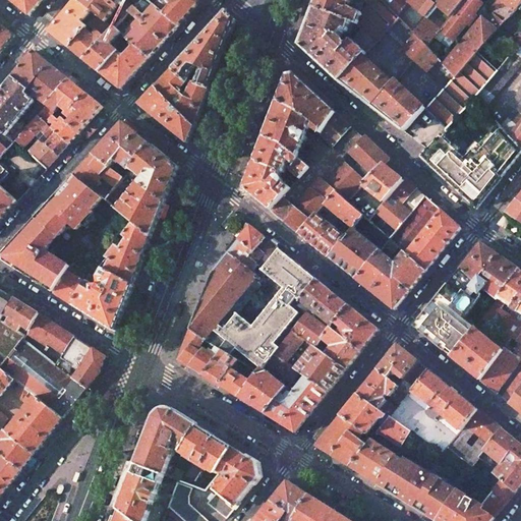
[(10,0),(21,8),(31,16),(44,0),(10,0)]
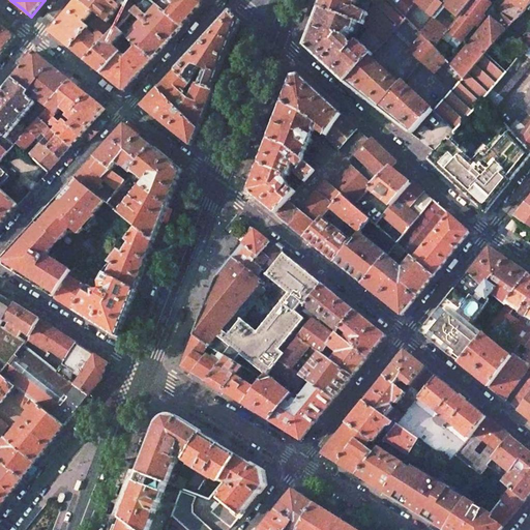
[(99,15),(81,0),(78,0),(68,12),(52,33),(60,40),(71,49),(87,30),(90,27),(85,23),(90,18),(92,18),(93,17),(96,19),(99,15)]
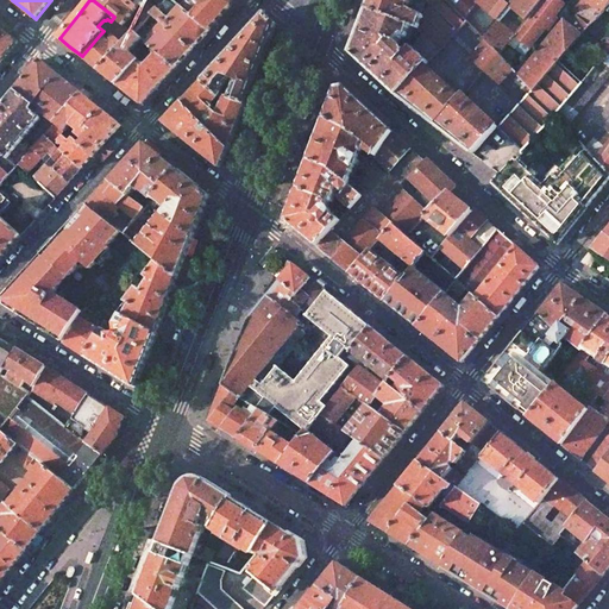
[(93,0),(114,17),(136,35),(143,26),(150,18),(164,0),(93,0)]
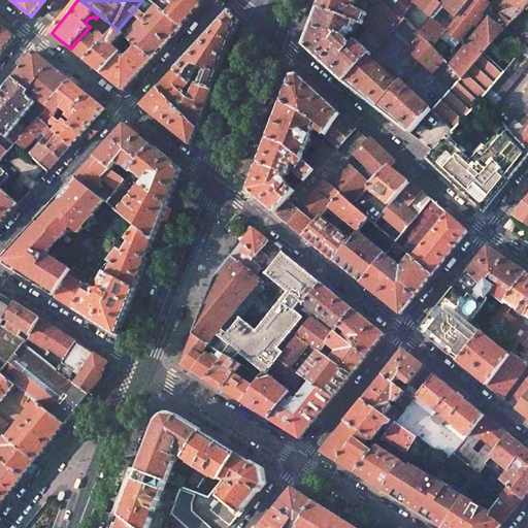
[(156,5),(150,0),(142,0),(130,15),(133,19),(135,17),(143,24),(129,39),(133,42),(153,59),(167,43),(183,27),(156,5)]
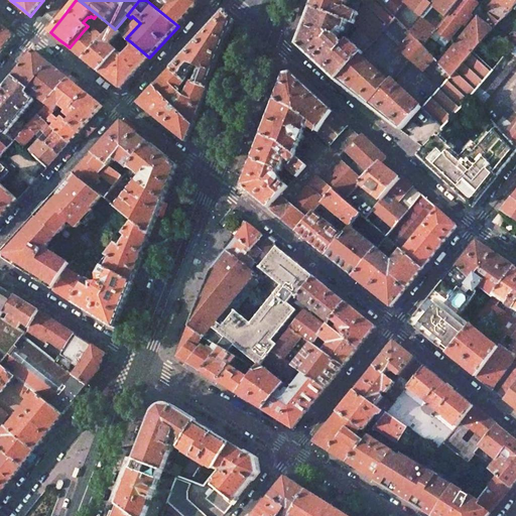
[(157,0),(152,5),(178,26),(196,7),(195,0),(157,0)]
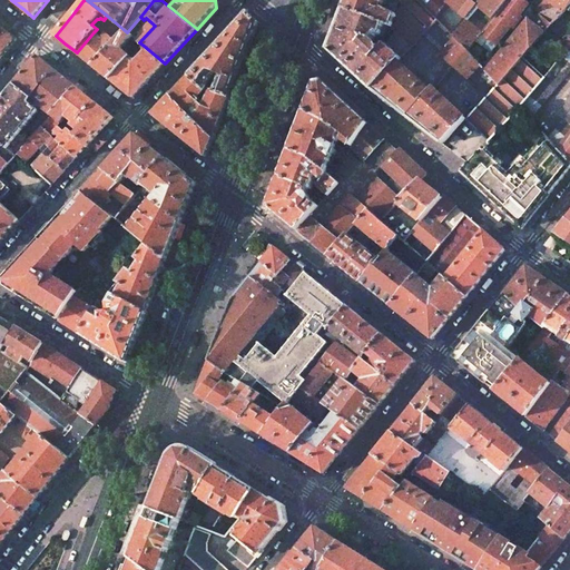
[(347,0),(344,9),(391,27),(393,29),(412,48),(423,37),(439,20),(418,0),(347,0)]
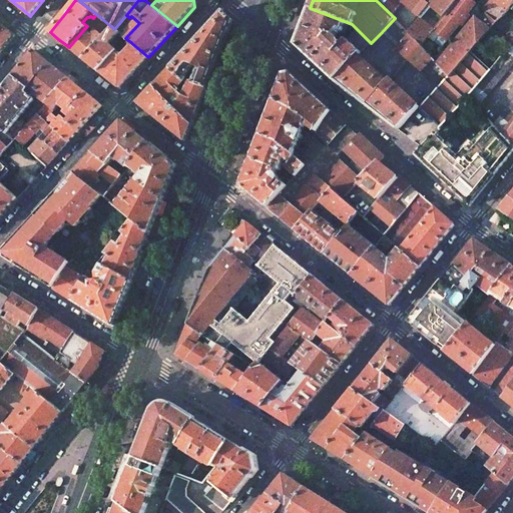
[(428,5),(432,0),(376,0),(395,18),(407,31),(419,16),(428,5)]
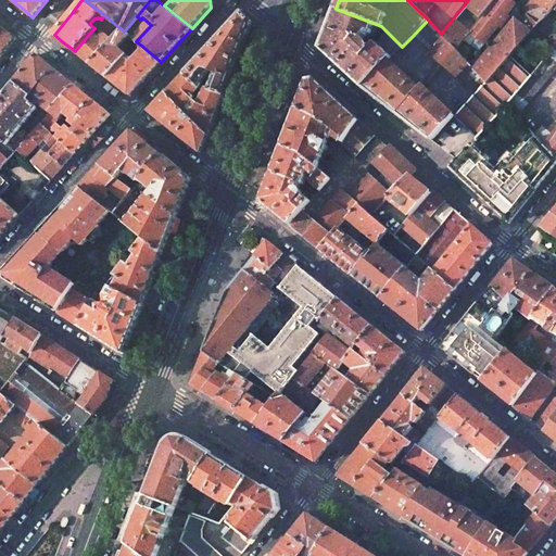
[(468,0),(464,5),(472,13),(480,19),(494,0),(468,0)]
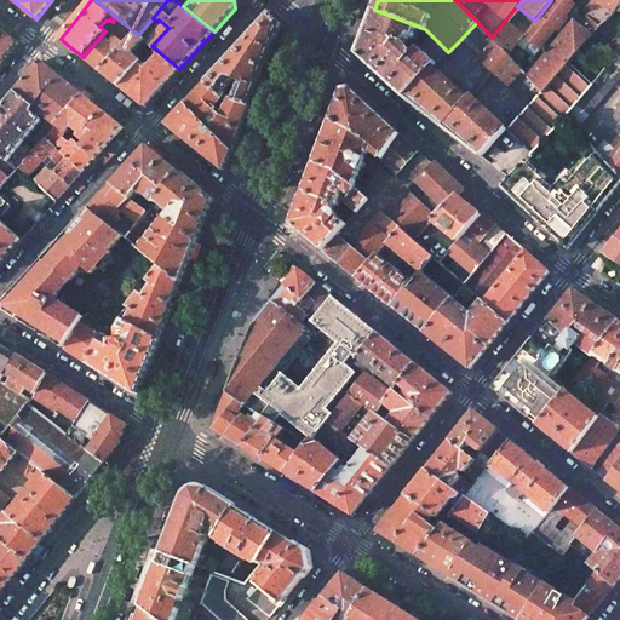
[(524,51),(533,57),(539,49),(574,4),(568,0),(595,0),(613,13),(615,11),(619,4),(619,0),(551,0),(535,21),(523,36),(530,42),(524,51)]
